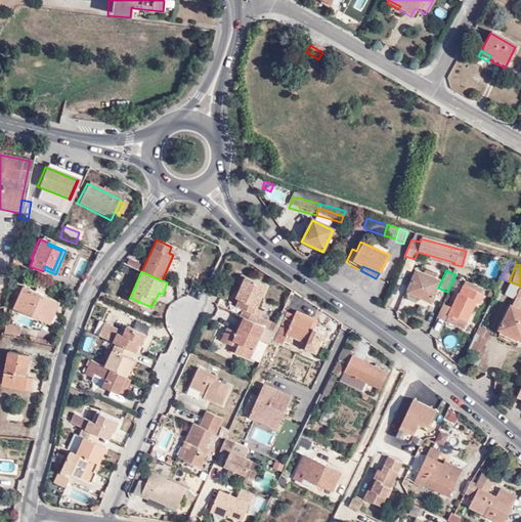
[(430,303),(439,281),(434,279),(435,274),(431,272),(429,277),(415,271),(405,295),(406,300),(415,302),(420,299),(430,303)]
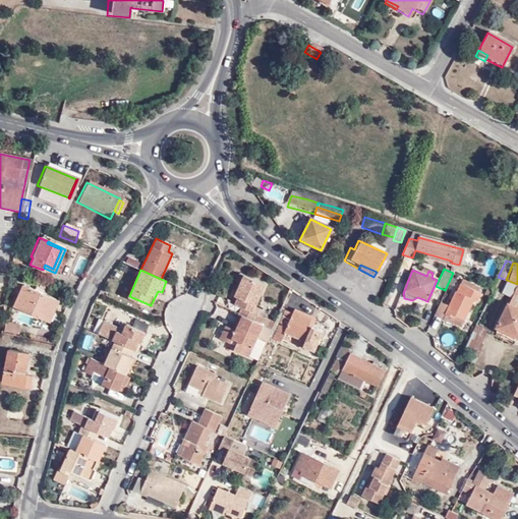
[(254,322),(256,315),(260,310),(254,307),(265,285),(238,275),(235,282),(238,285),(233,297),(237,299),(234,306),(238,308),(232,324),(236,327),(234,332),(229,330),(225,328),(220,340),(222,341),(235,348),(233,350),(248,357),(261,332),(264,326),(254,322)]
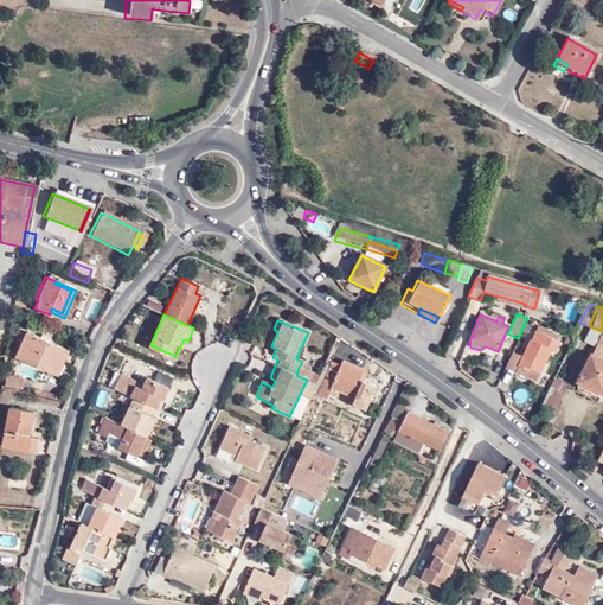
[(590,326),(587,335),(591,337),(588,344),(595,348),(597,341),(602,331),(590,326)]
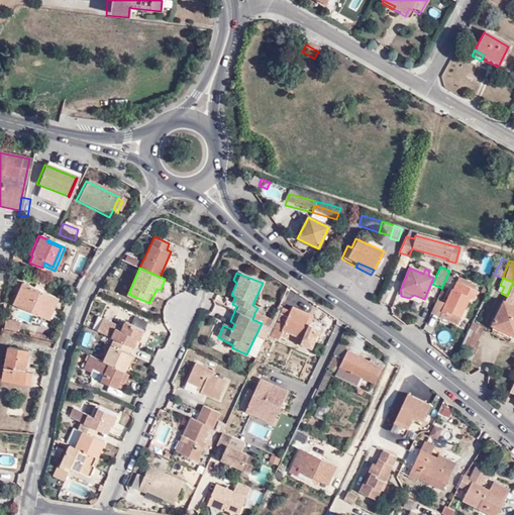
[(448,318),(447,322),(454,325),(457,321),(469,299),(472,300),(475,292),(474,291),(474,288),(467,284),(466,287),(455,283),(452,290),(450,291),(445,305),(441,313),(448,318)]
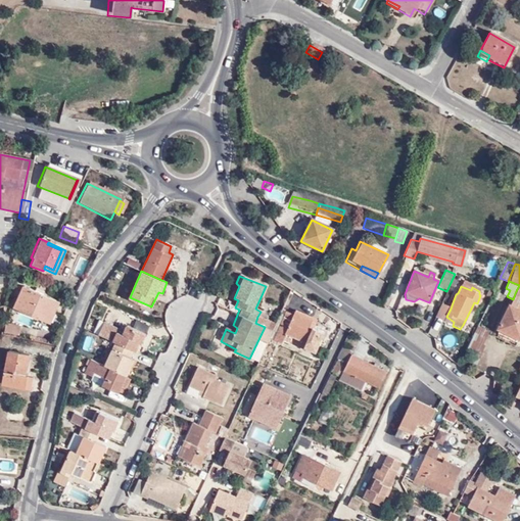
[(44,322),(52,301),(20,287),(11,309),(44,322)]
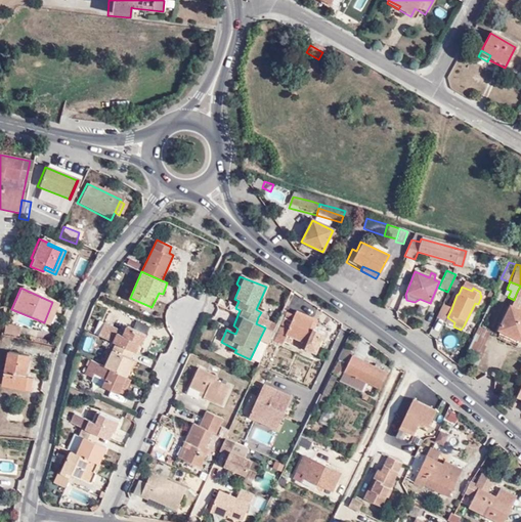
[(520,340),(520,296),(516,294),(514,300),(511,305),(510,305),(497,330),(520,340)]
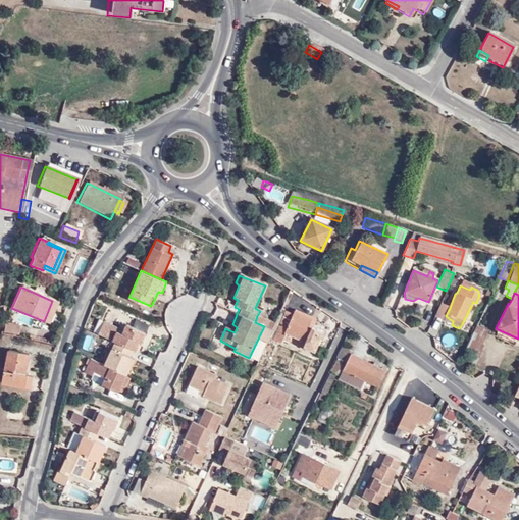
[(55,302),(52,301),(44,321),(47,323),(55,302)]
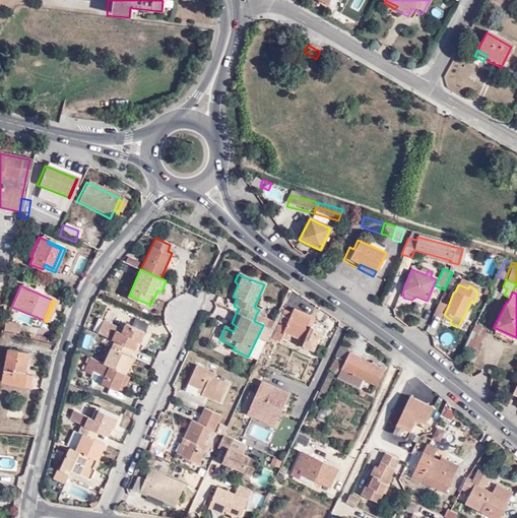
[(438,303),(432,316),(441,320),(444,315),(448,307),(438,303)]
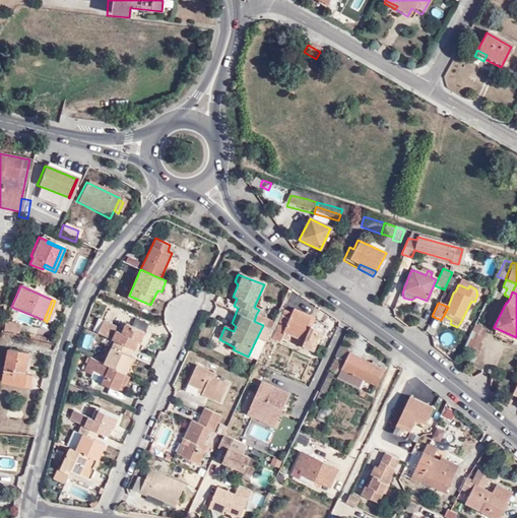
[(311,349),(320,330),(311,325),(312,323),(309,320),(310,318),(292,309),(289,312),(280,307),(271,328),(268,334),(267,336),(277,340),(281,330),(303,340),(301,344),(311,349)]
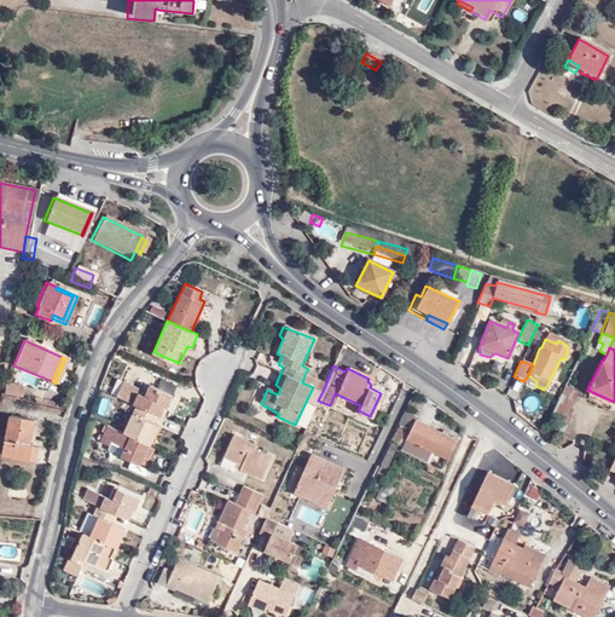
[(319,398),(323,391),(318,390),(320,382),(305,375),(302,382),(313,387),(309,395),(319,398)]
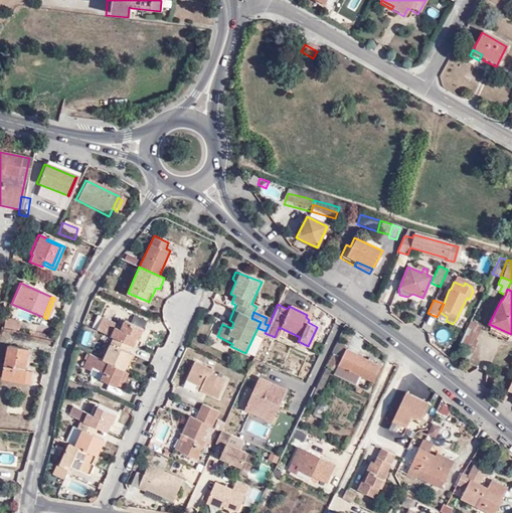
[(440,312),(437,317),(446,321),(447,317),(440,312)]
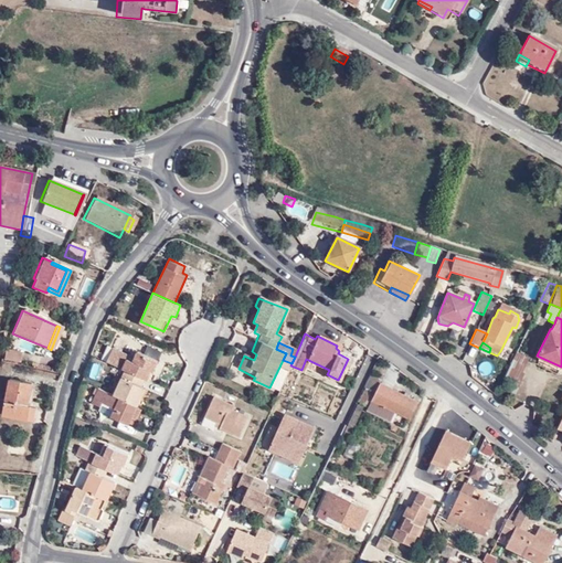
[(112,347),(105,360),(124,369),(142,376),(147,369),(151,370),(157,358),(136,349),(133,360),(126,357),(128,353),(112,347)]
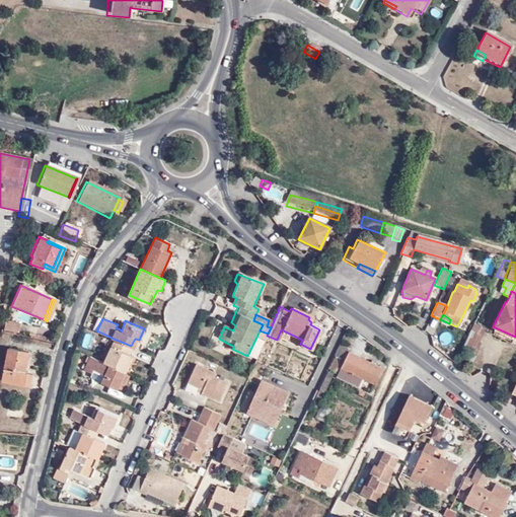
[(121,318),(118,324),(116,327),(122,330),(125,320),(121,318)]
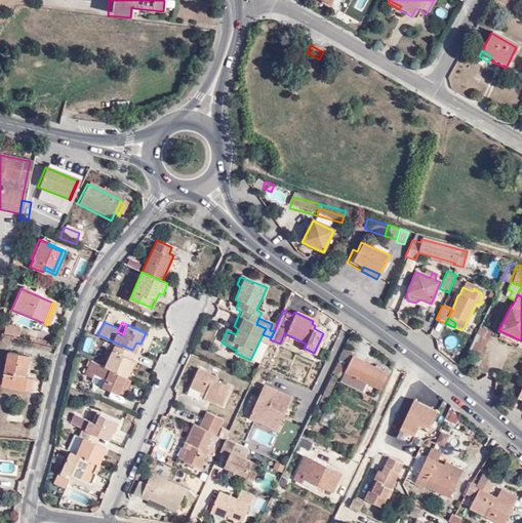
[(18,327),(3,324),(1,333),(16,336),(18,327)]
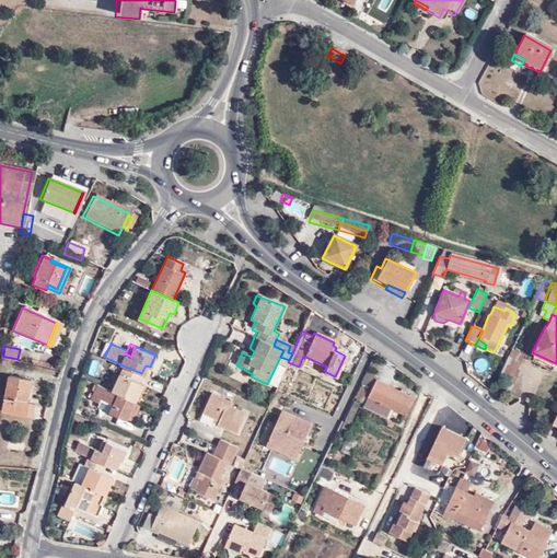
[(507,357),(492,385),(507,393),(518,370),(517,369),(520,362),(507,357)]
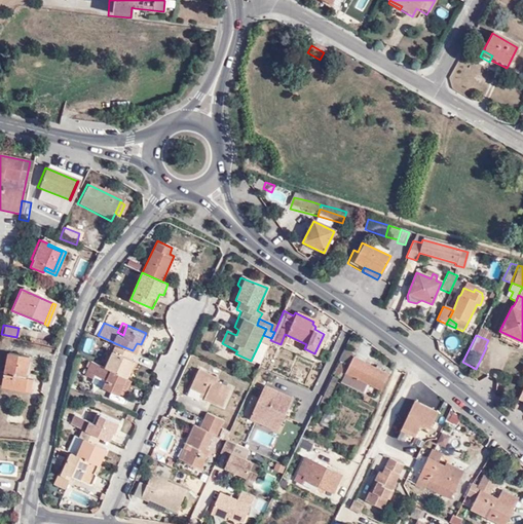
[(84,339),(80,351),(86,353),(90,342),(84,339)]
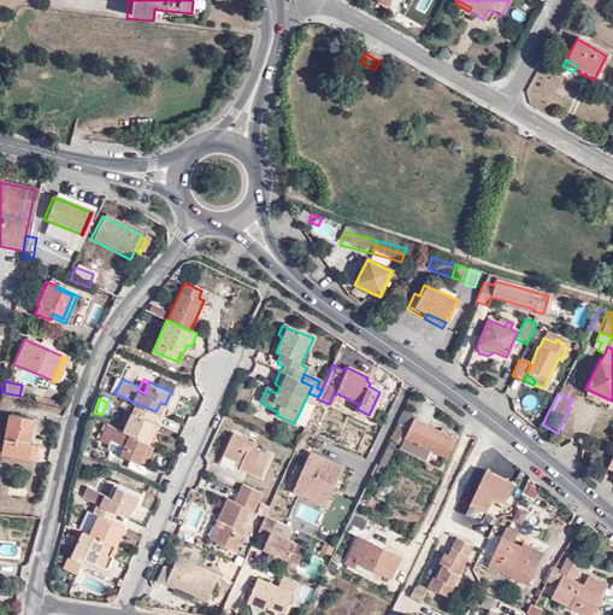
[(152,420),(155,411),(135,403),(121,432),(147,444),(153,432),(147,429),(152,420)]
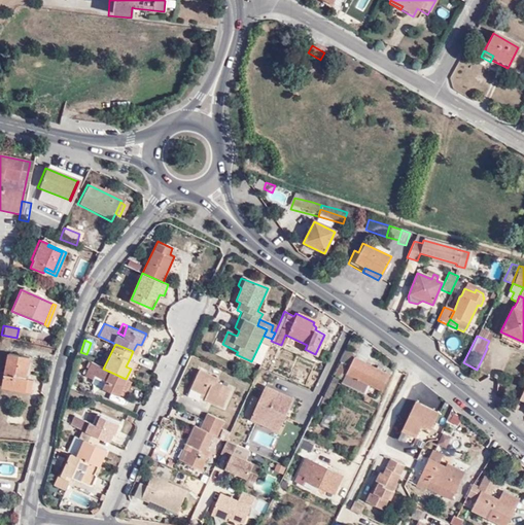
[(222,348),(236,354),(238,352),(224,345),(222,348)]
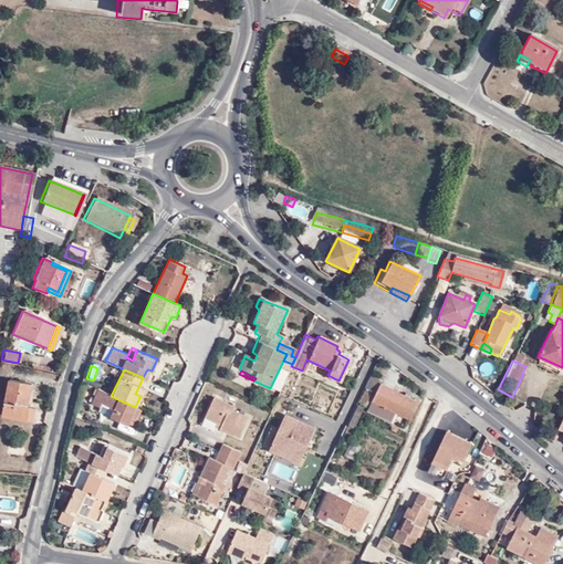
[(377,383),(382,385),(377,376),(372,373),(364,387),(373,392),(377,383)]
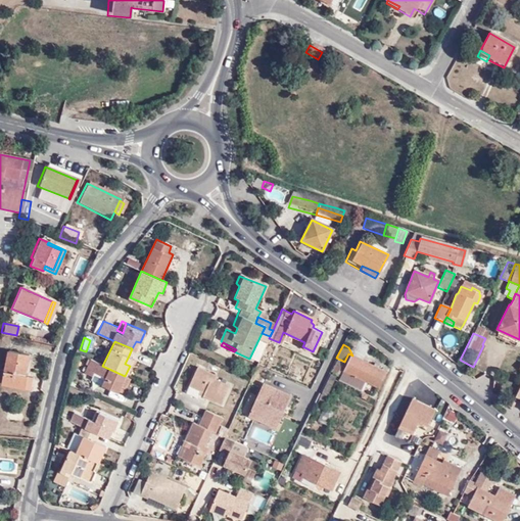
[(26,375),(26,372),(30,357),(9,351),(5,371),(0,370),(0,376),(4,377),(2,384),(25,389),(29,376),(26,375)]
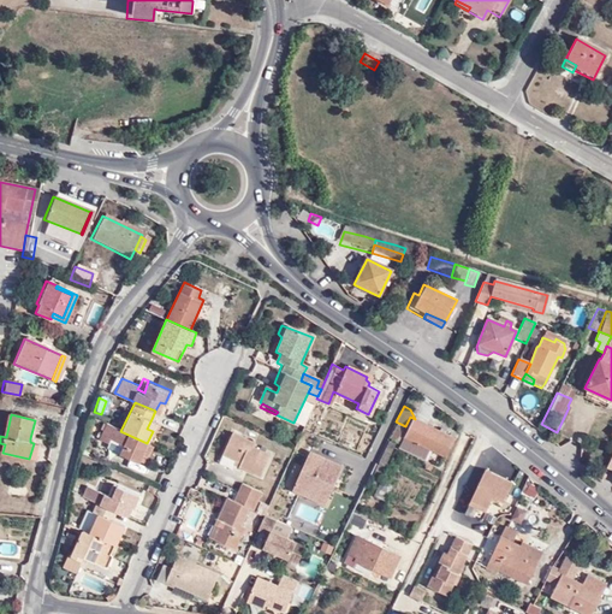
[(394,448),(422,460),(428,448),(441,454),(451,435),(415,419),(410,417),(405,426),(398,442),(394,448)]
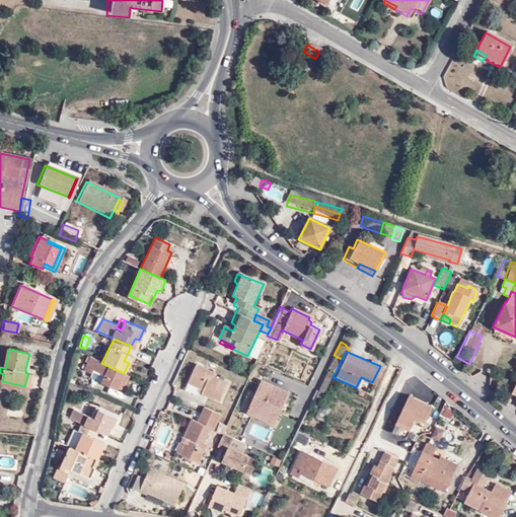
[(132,357),(128,353),(124,361),(129,363),(132,357)]
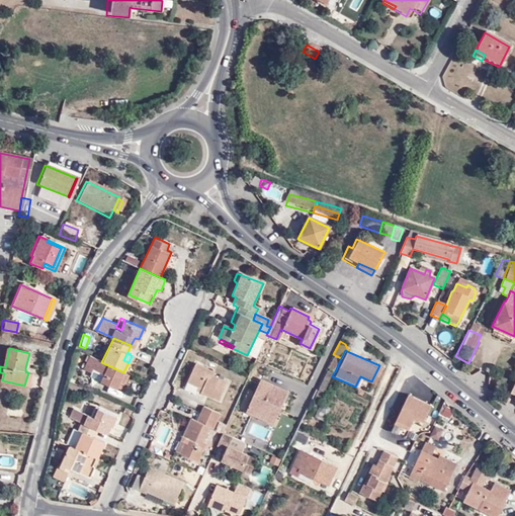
[(335,371),(341,358),(333,354),(327,367),(335,371)]
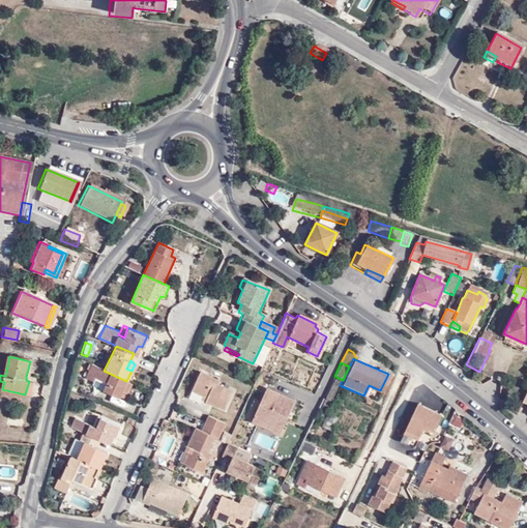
[(104,371),(90,363),(85,377),(93,380),(96,378),(106,383),(103,390),(101,391),(119,398),(121,393),(126,381),(104,371)]
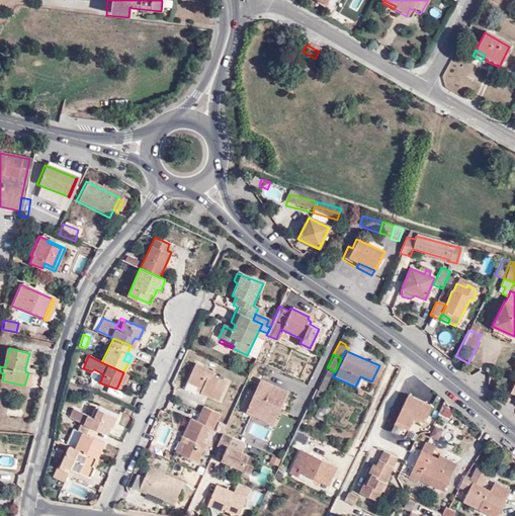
[(195,366),(187,384),(198,390),(200,392),(199,394),(217,403),(226,382),(212,377),(213,374),(195,366)]
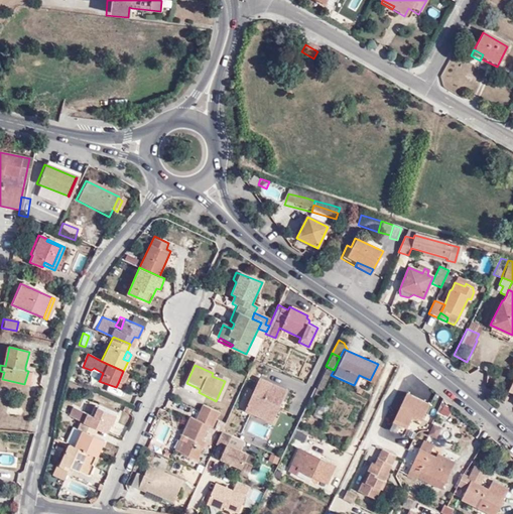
[(34,369),(25,367),(25,370),(28,371),(24,384),(30,385),(34,369)]
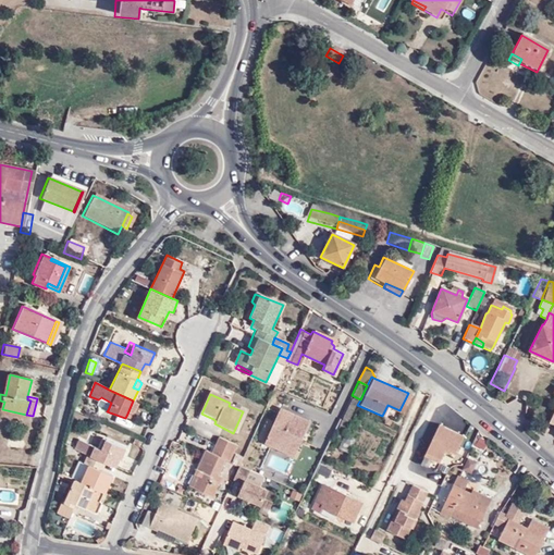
[(97,406),(108,410),(111,403),(101,397),(98,399),(96,406),(97,406)]
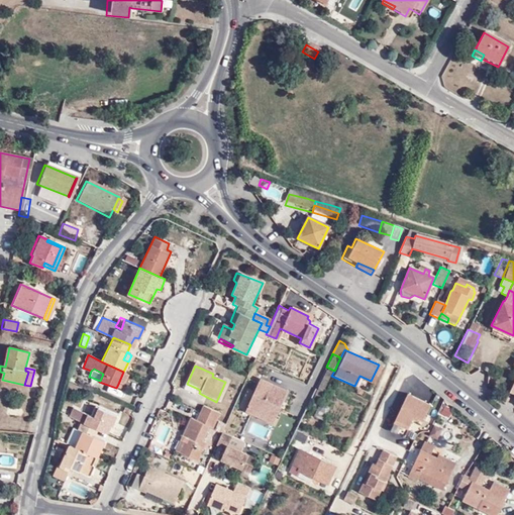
[(282,390),(287,378),(267,369),(262,381),(282,390)]
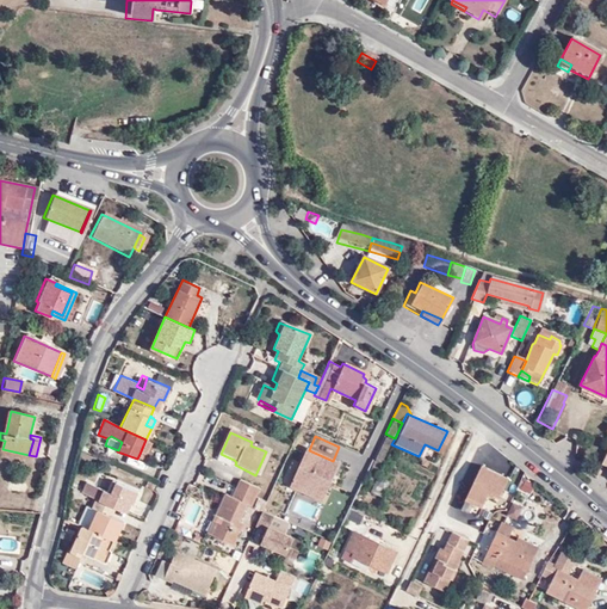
[(146,457),(153,443),(146,440),(140,454),(146,457)]
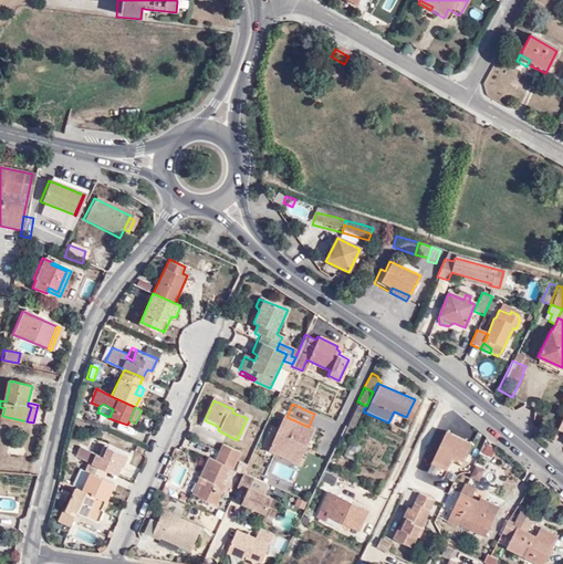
[(217,426),(205,420),(201,427),(214,434),(217,426)]
